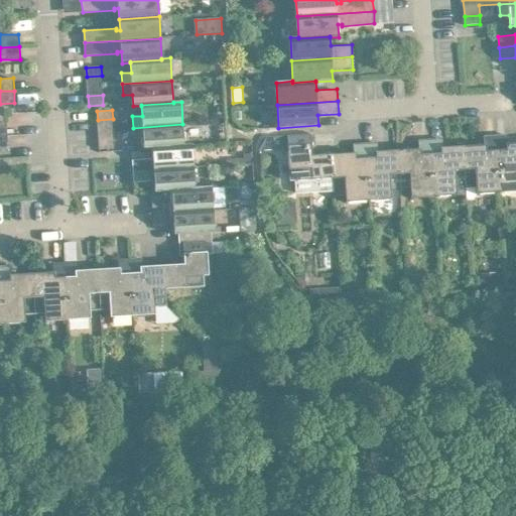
[(144,149),(153,149),(153,148),(184,146),(184,145),(182,124),(133,128),(134,139),(143,138),(144,149)]
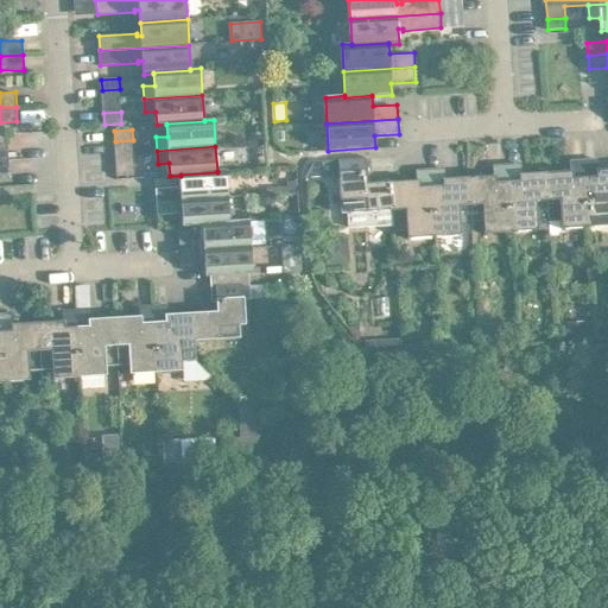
[(349,228),(394,225),(394,210),(396,210),(393,183),(368,184),(367,173),(372,173),(372,158),(316,162),(306,177),(340,175),(341,201),(348,201),(348,214),(349,228)]
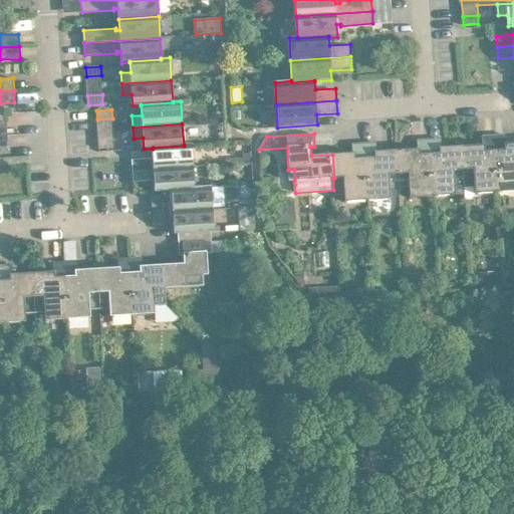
[(0,135),(0,147),(9,147),(8,135),(0,135)]
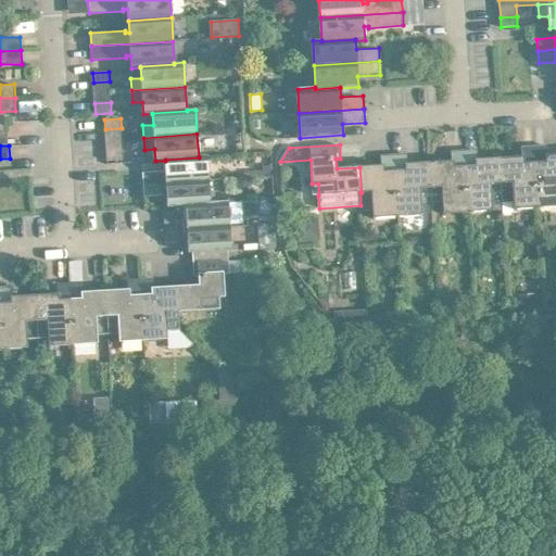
[(547,146),(534,147),(539,207),(555,206),(555,154),(548,155),(547,146)]
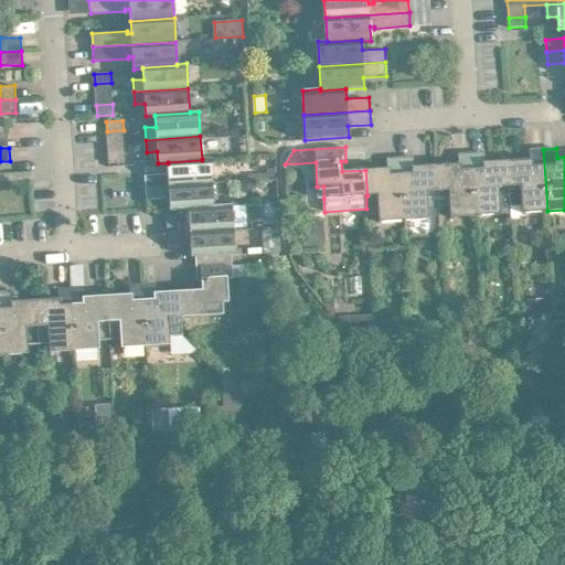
[(531,159),(509,161),(511,205),(522,204),(522,213),(547,211),(543,149),(530,149),(531,159)]
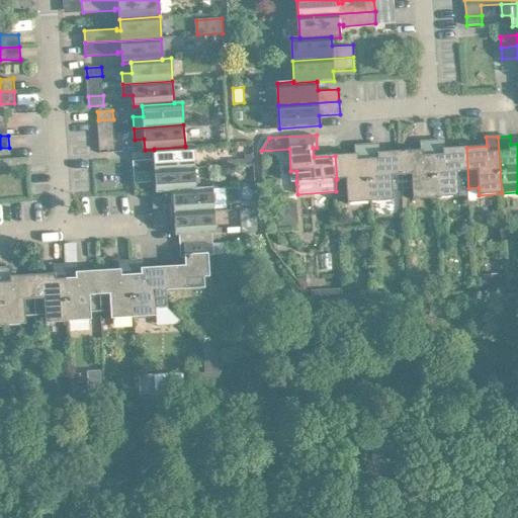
[(99,140),(100,150),(114,149),(114,140),(99,140)]
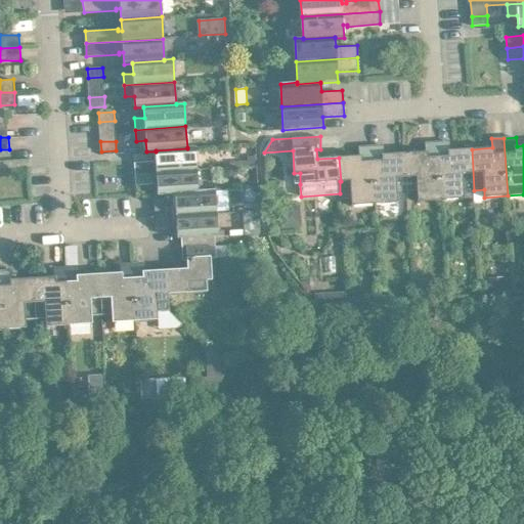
[(450,141),(438,142),(441,200),(464,199),(464,190),(474,190),(472,149),(450,150),(450,141)]
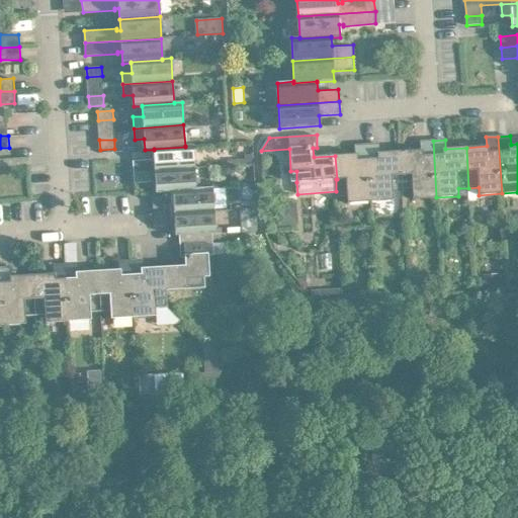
[(421,150),(401,152),(403,192),(413,191),(413,199),(436,197),(433,141),(421,141),(421,150)]
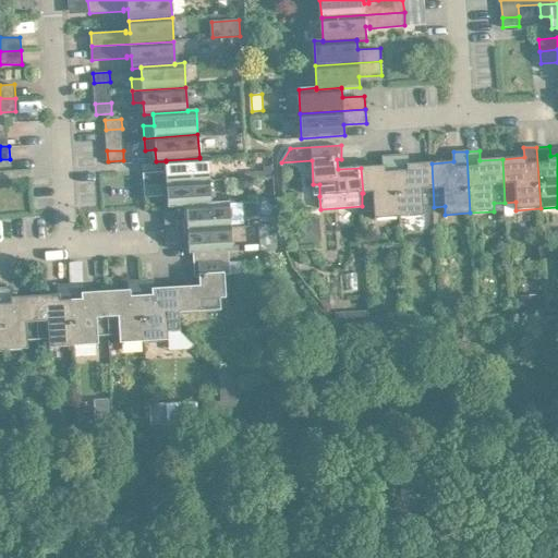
[(409,155),(396,156),(399,217),(424,216),(423,207),(434,207),(432,164),(409,165),(409,155)]
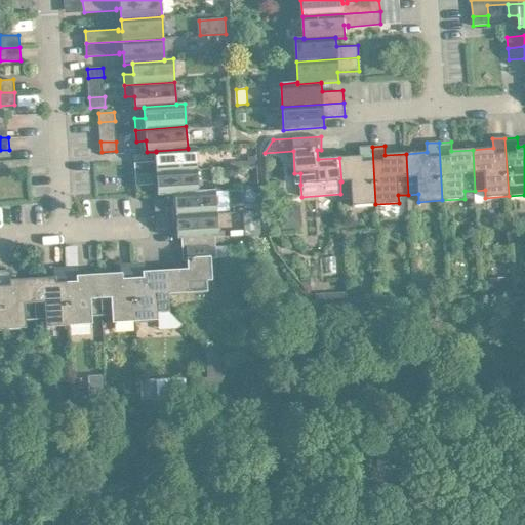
[(135,163),(135,174),(198,170),(196,147),(188,148),(188,149),(156,151),(156,152),(156,161),(135,163)]
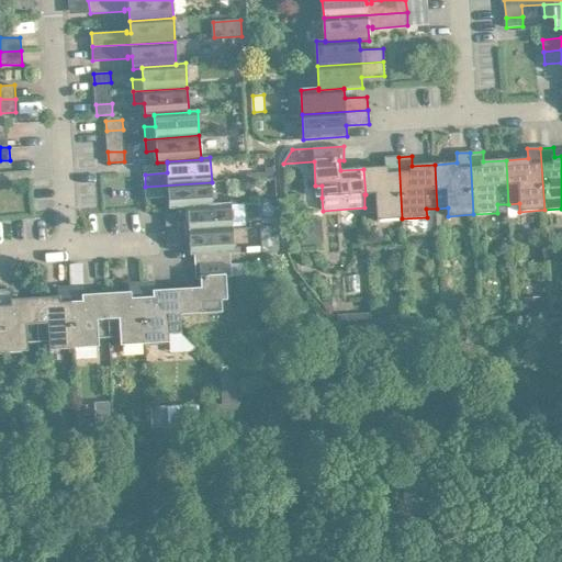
[(364,194),(364,208),(366,213),(377,212),(378,221),(402,218),(398,157),(385,157),(386,167),(363,169),(366,194),(364,194)]
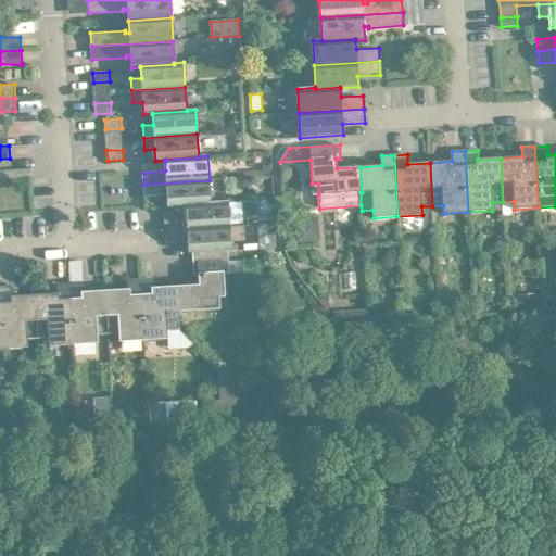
[(167,207),(186,206),(186,205),(211,203),(211,202),(210,180),(143,185),(144,197),(167,194),(167,207)]
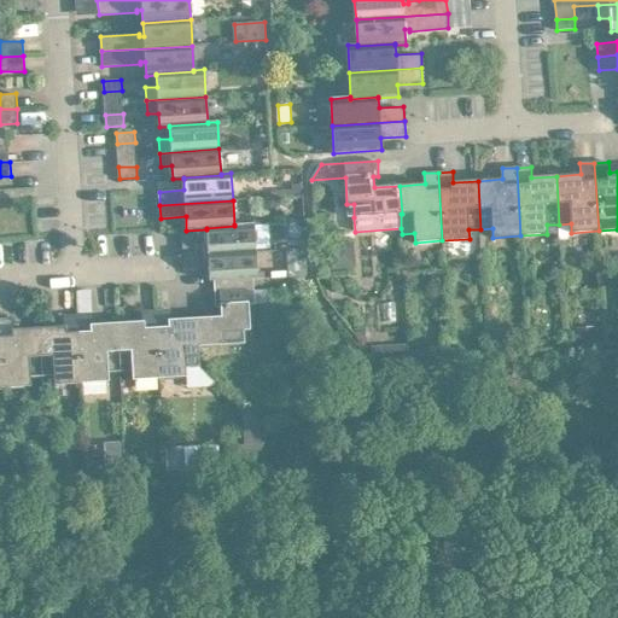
[(182,243),(184,256),(256,251),(255,223),(234,225),(234,226),(207,228),(207,229),(208,240),(182,243)]
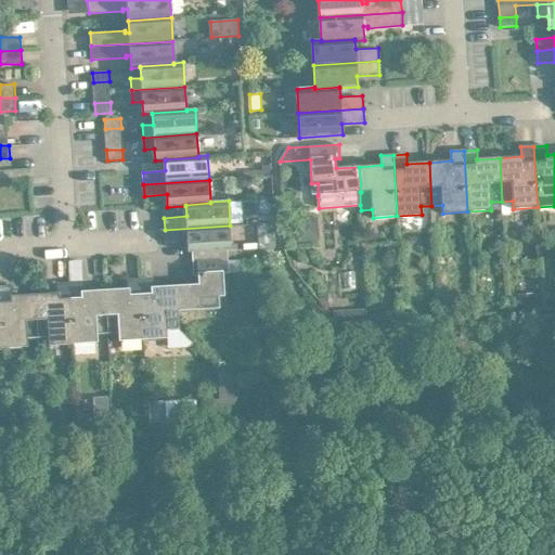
[(319,218),(297,219),(298,242),(320,241),(319,218)]
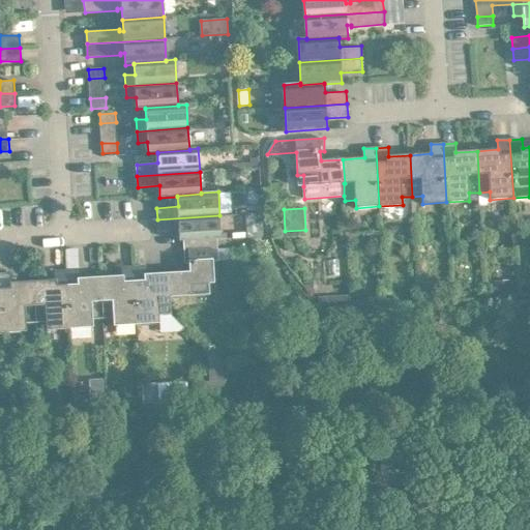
[(263,213),(246,214),(247,237),(264,236),(263,213)]
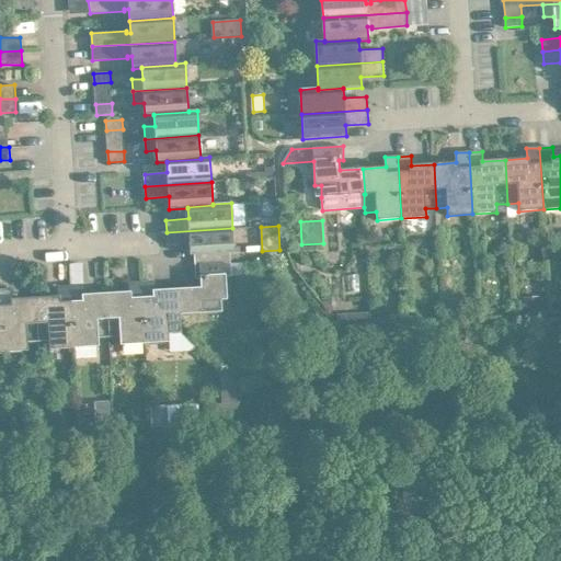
[(232,228),(167,232),(168,244),(190,243),(191,255),(233,252),(232,228)]
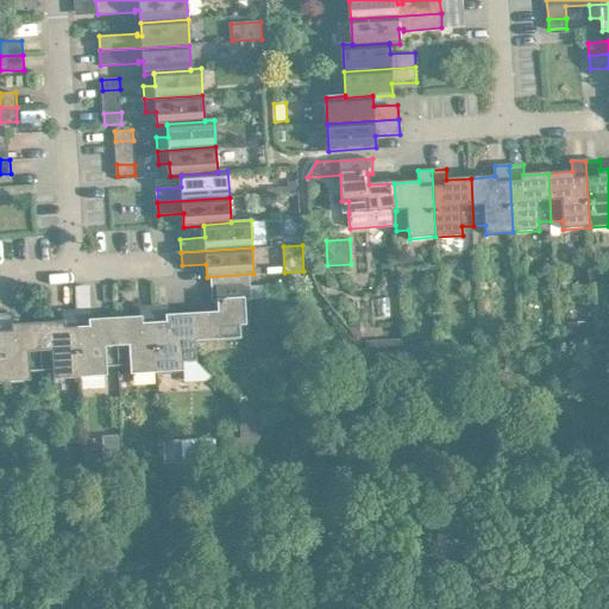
[(218,313),(193,314),(194,341),(195,341),(242,339),(240,326),(246,326),(245,300),(251,299),(251,284),(212,287),(213,302),(218,302),(218,313)]
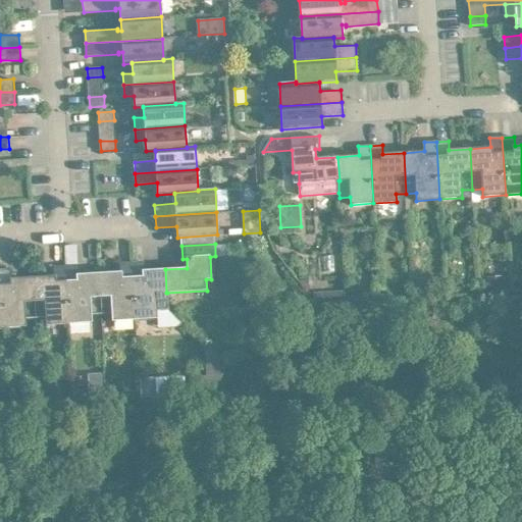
[(227,244),(215,244),(215,256),(228,256),(227,244)]
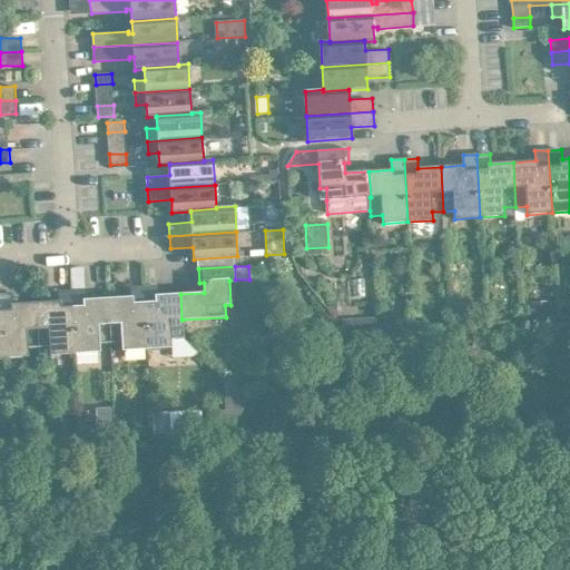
[(157,285),(144,286),(148,350),(173,347),(172,340),(184,338),(183,320),(182,320),(180,294),(158,295),(157,285)]
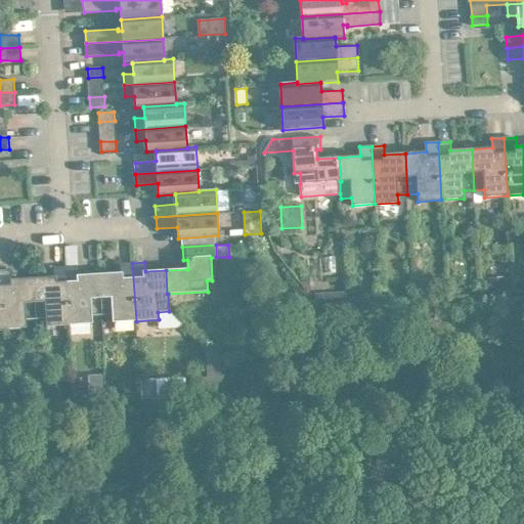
[(121,273),(100,274),(102,315),(112,314),(113,322),(136,321),(132,263),(120,264),(121,273)]
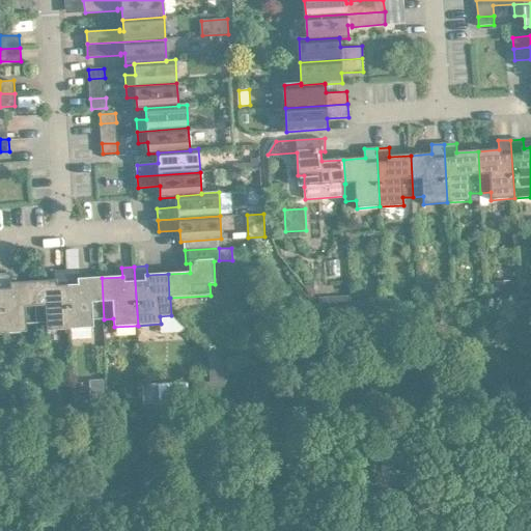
[(80,270),(67,271),(71,330),(93,328),(92,320),(104,319),(102,278),(80,279),(80,270)]
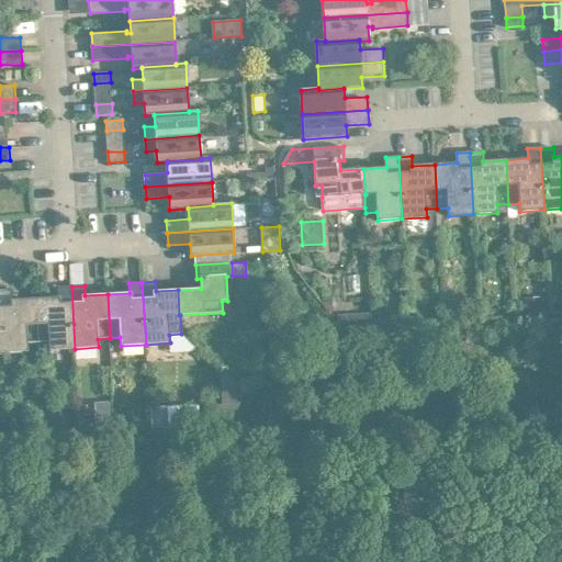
[(58,298),(36,299),(38,343),(49,343),(49,350),(75,349),(71,287),(58,288),(58,298)]
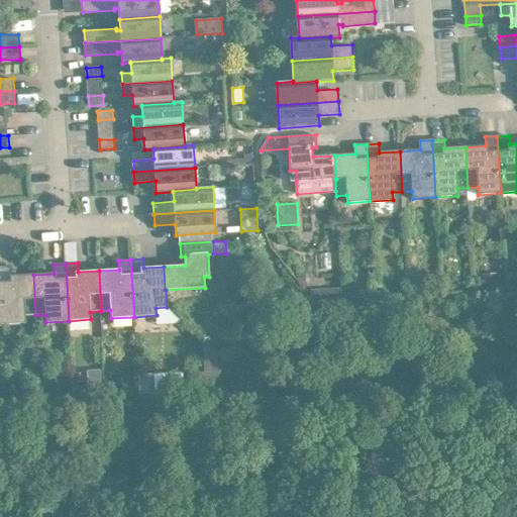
[(12,267),(0,268),(0,269),(3,325),(25,323),(25,316),(35,315),(33,275),(12,276),(12,267)]
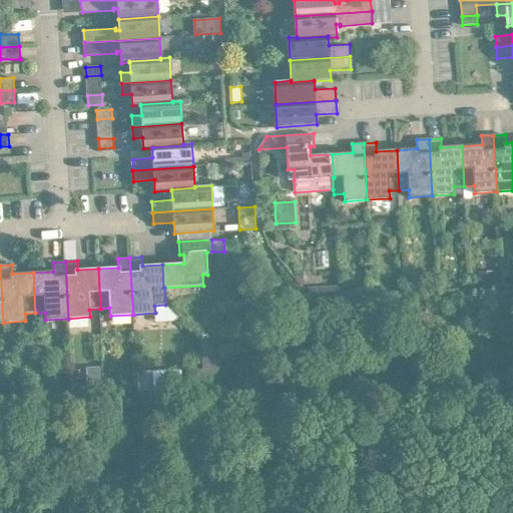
[(203,369),(195,370),(196,383),(214,382),(224,355),(201,335),(203,369)]
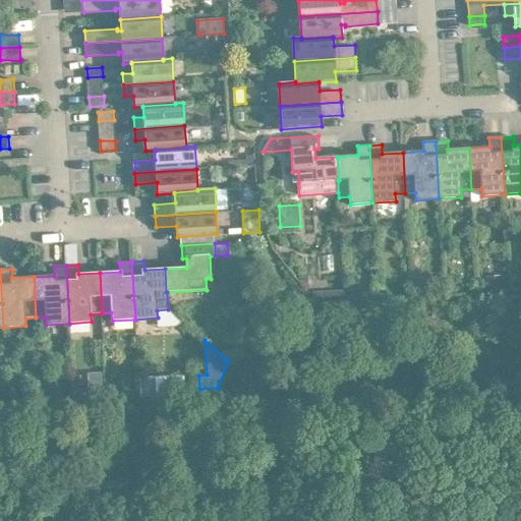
[(102,372),(89,373),(90,396),(103,396),(102,372)]
